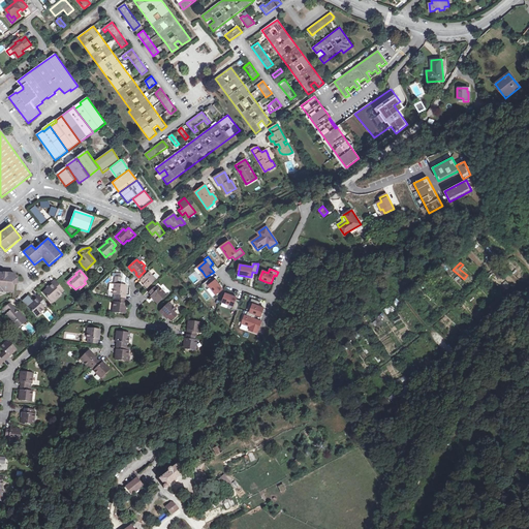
[(0,289),(3,290),(3,291),(12,292),(14,284),(14,278),(16,275),(7,274),(7,272),(3,271),(3,273),(0,272),(0,289)]
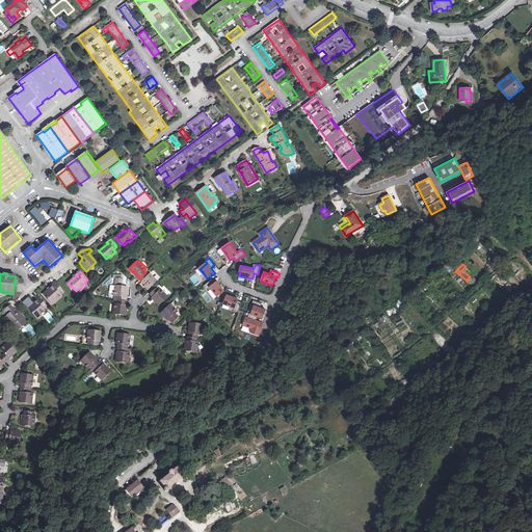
[(144,286),(148,290),(156,282),(153,278),(154,277),(150,273),(149,274),(145,272),(139,278),(141,282),(142,281),(145,285),(145,286),(144,286)]
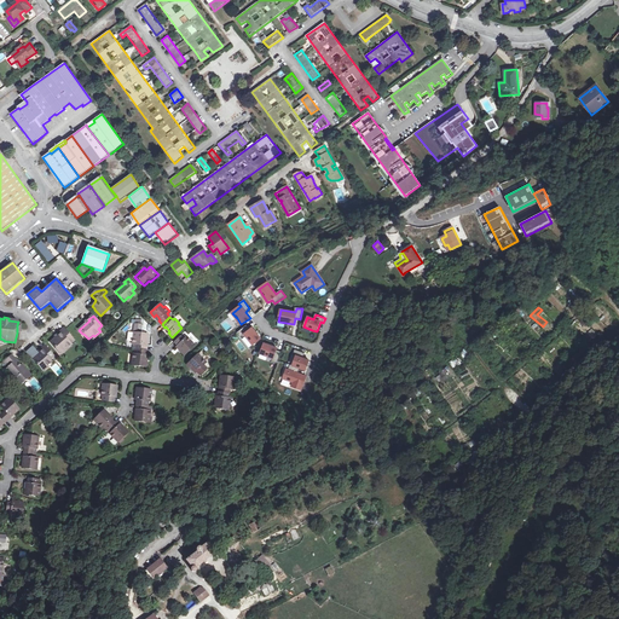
[(126,324),(119,331),(123,335),(129,327),(126,324)]
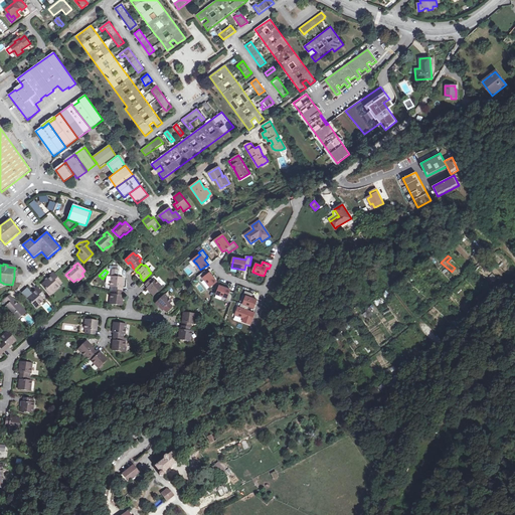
[(122,292),(123,288),(121,288),(122,283),(123,283),(124,278),(117,278),(118,271),(113,270),(112,277),(113,277),(112,282),(111,282),(111,287),(116,288),(116,291),(122,292)]
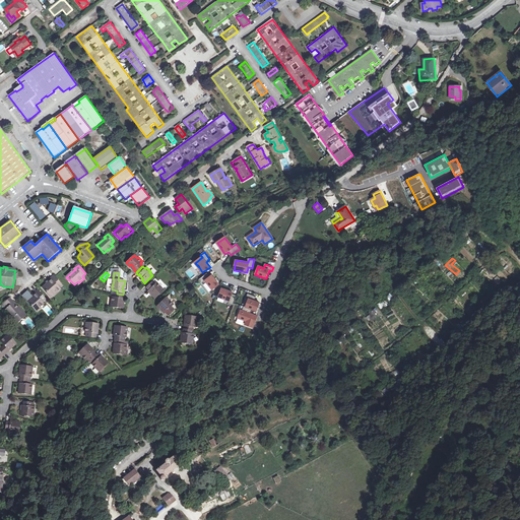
[(202,283),(205,281),(206,283),(212,290),(219,284),(212,275),(210,277),(207,273),(199,279),(202,283)]
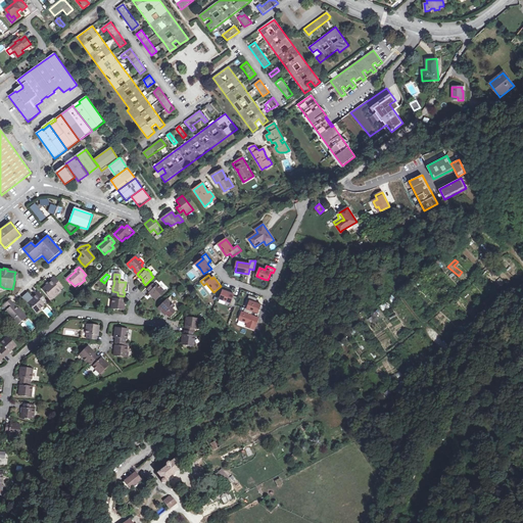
[(55,279),(54,278),(51,281),(52,282),(47,286),(43,290),(50,297),(52,295),(53,296),(56,295),(61,291),(60,290),(63,287),(55,279)]
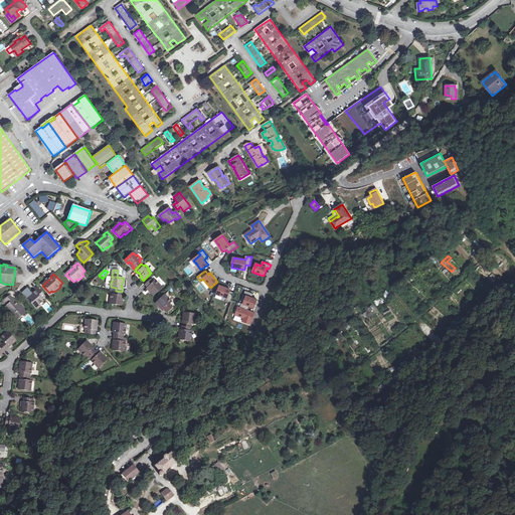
[(150,292),(154,296),(162,288),(158,285),(159,284),(155,281),(153,283),(150,280),(146,285),(148,288),(152,291),(150,292)]
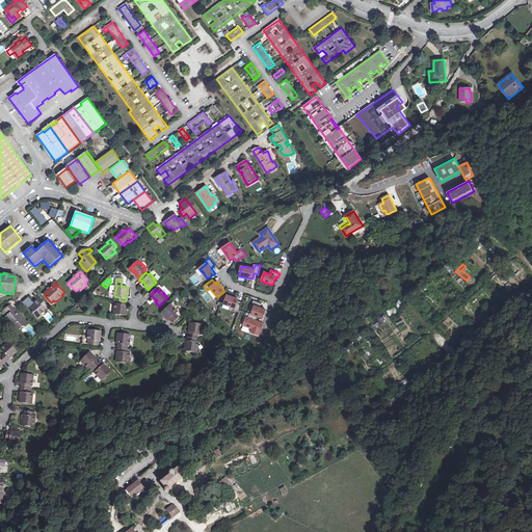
[(217,297),(211,290),(208,292),(214,299),(217,297)]
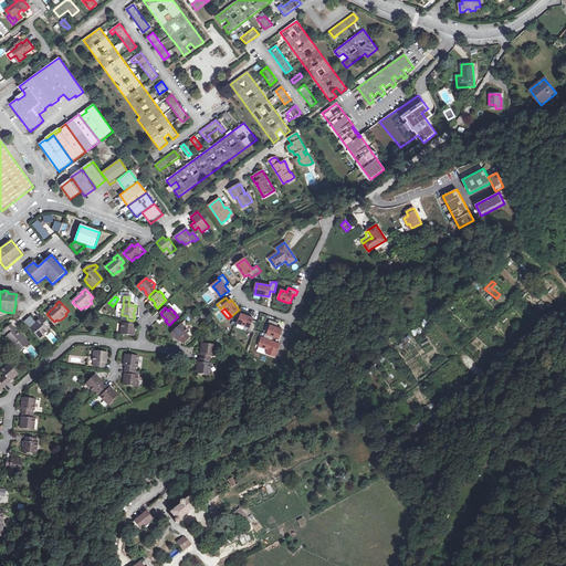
[(244,326),(249,327),(248,331),(253,333),(258,322),(252,321),(253,318),(241,314),(238,324),(244,326)]
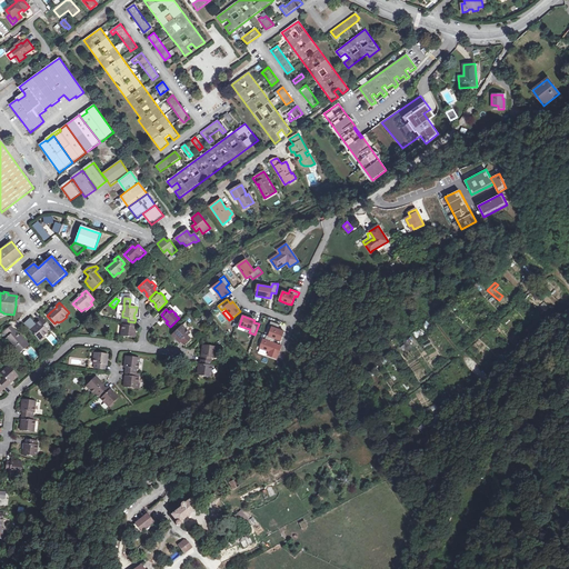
[(41,318),(38,321),(40,323),(36,327),(33,325),(31,321),(25,326),(32,335),(33,333),(38,339),(42,336),(43,337),(48,332),(46,330),(48,329),(50,331),(51,329),(49,327),(41,318)]
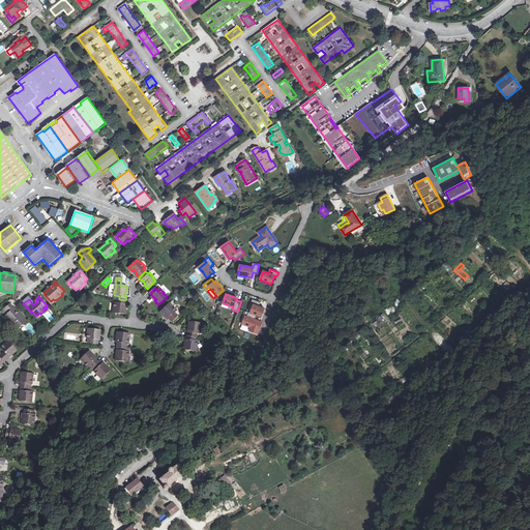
[(125,300),(119,299),(116,299),(116,303),(115,303),(114,308),(115,308),(115,314),(125,315),(126,310),(124,310),(125,304),(125,300)]
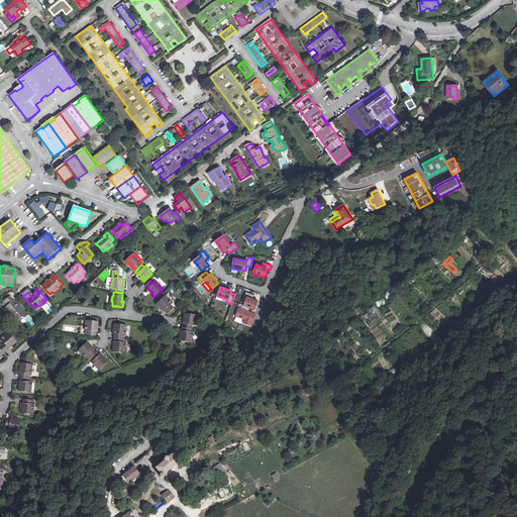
[(244,305),(250,307),(255,309),(259,301),(253,300),(254,296),(246,292),(244,296),(247,298),(244,305)]
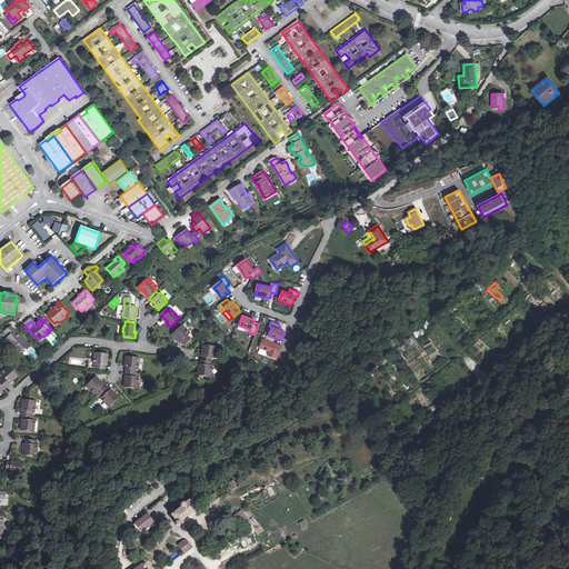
[(6,339),(15,349),(17,348),(20,352),(28,346),(25,340),(23,341),(11,327),(3,333),(7,338),(6,339)]
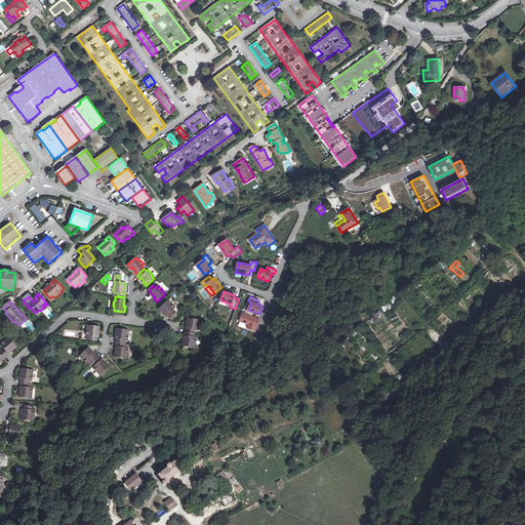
[(167,315),(169,318),(175,312),(172,310),(174,308),(171,305),(170,305),(166,301),(159,309),(162,313),(163,312),(167,315)]
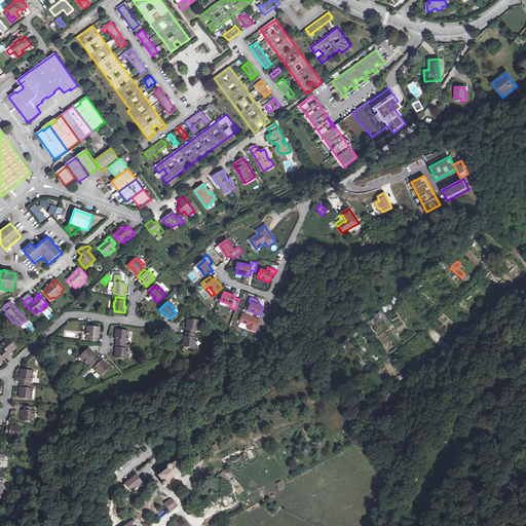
[(381,308),(385,313),(391,310),(387,304),(381,308)]
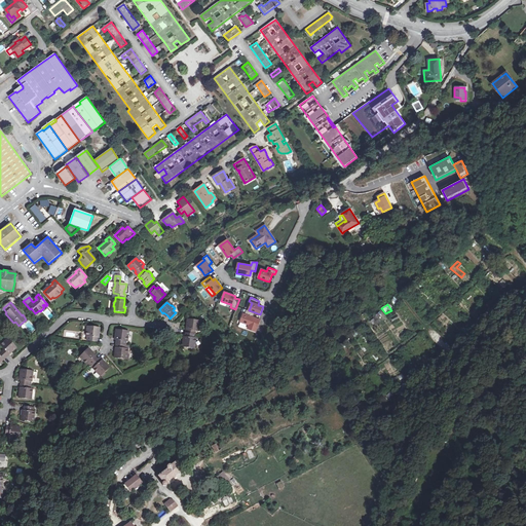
[(247,310),(246,314),(243,313),(240,322),(250,326),(249,329),(256,332),(257,328),(260,320),(253,317),(255,312),(249,310),(247,310)]
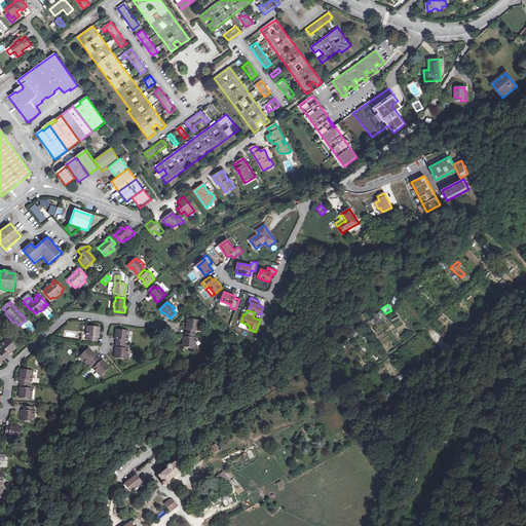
[(184,342),(183,347),(194,348),(194,343),(195,343),(196,339),(193,338),(194,335),(195,335),(195,331),(198,331),(199,326),(205,327),(207,322),(188,320),(187,325),(189,325),(188,330),(187,330),(186,337),(185,342),(184,342)]
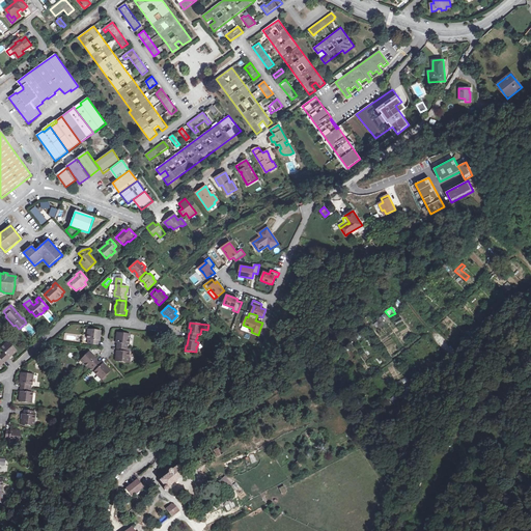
[(89,340),(88,343),(98,344),(98,341),(99,336),(101,336),(101,331),(90,330),(89,335),(88,335),(87,339),(89,340)]
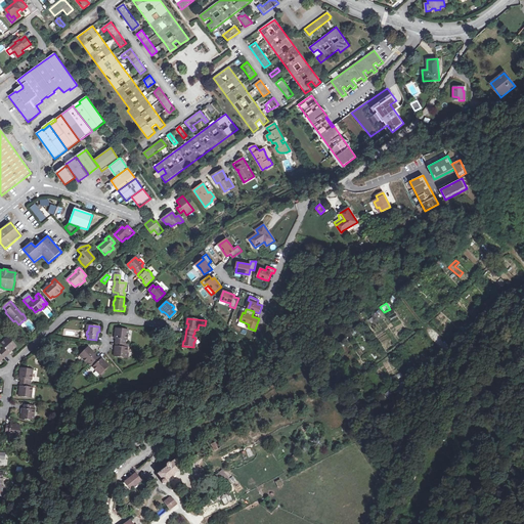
[(117,339),(116,342),(125,343),(125,340),(127,340),(128,335),(127,335),(127,330),(117,329),(116,334),(117,334),(117,339)]
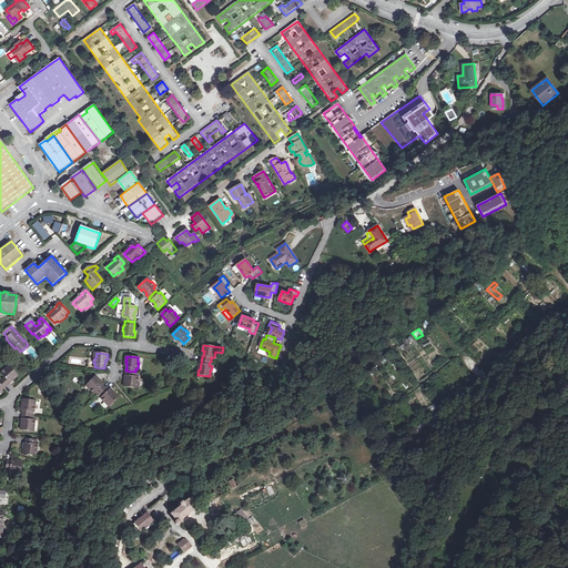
[(0,393),(0,391),(3,388),(10,383),(9,382),(12,378),(13,379),(18,375),(10,366),(6,371),(4,369),(1,373),(4,377),(0,381),(0,393)]
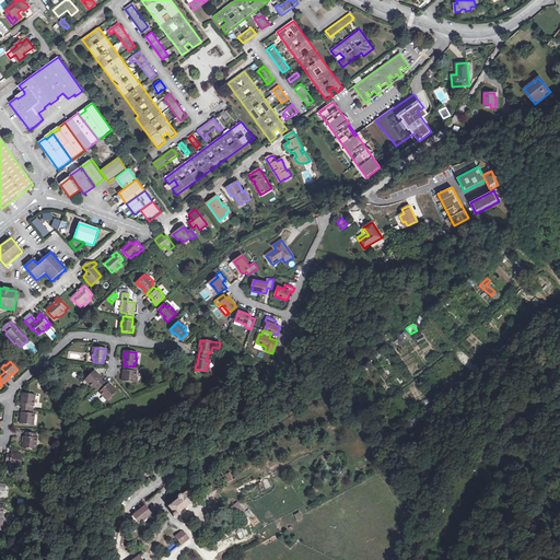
[(123,375),(123,381),(133,382),(135,376),(136,377),(137,372),(132,371),(133,366),(124,365),(124,370),(126,371),(125,375),(123,375)]
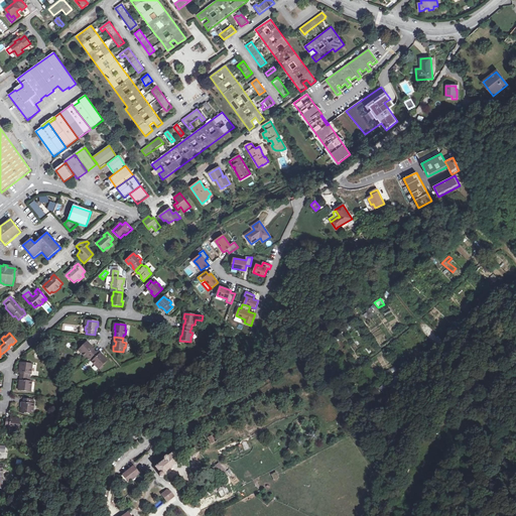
[(96,364),(100,368),(107,360),(104,357),(103,358),(100,355),(97,352),(96,353),(93,350),(90,346),(91,345),(87,341),(80,349),(83,352),(83,353),(86,357),(87,356),(90,359),(91,357),(94,360),(92,362),(95,365),(96,364)]
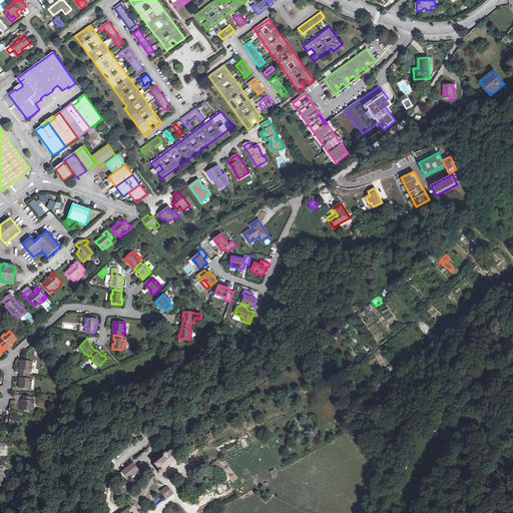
[(19,384),(19,388),(29,389),(30,385),(31,385),(31,380),(29,380),(30,372),(31,372),(31,367),(30,367),(31,362),(21,361),(20,366),(22,366),(21,371),(20,378),(21,379),(21,384),(19,384)]
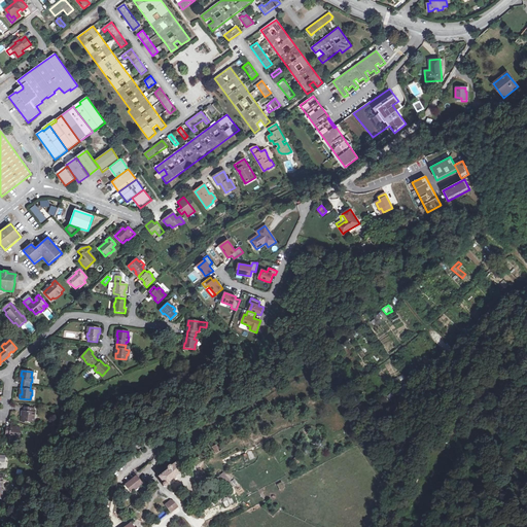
[(22,416),(22,421),(32,422),(33,417),(34,417),(35,413),(33,412),(34,409),(25,408),(24,411),(24,416),(22,416)]
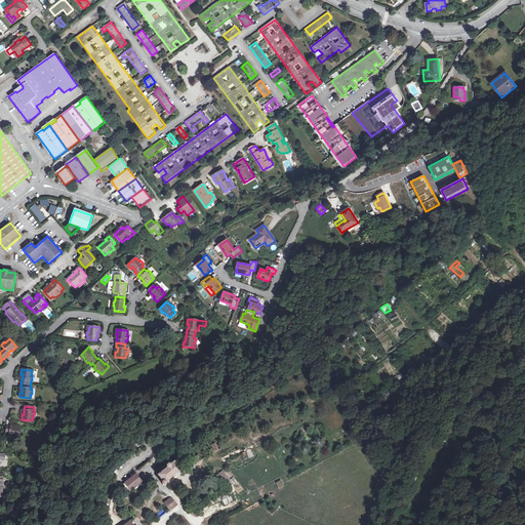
[(7,426),(6,435),(9,436),(9,437),(14,438),(14,436),(19,437),(21,426),(15,426),(15,427),(10,427),(7,426)]
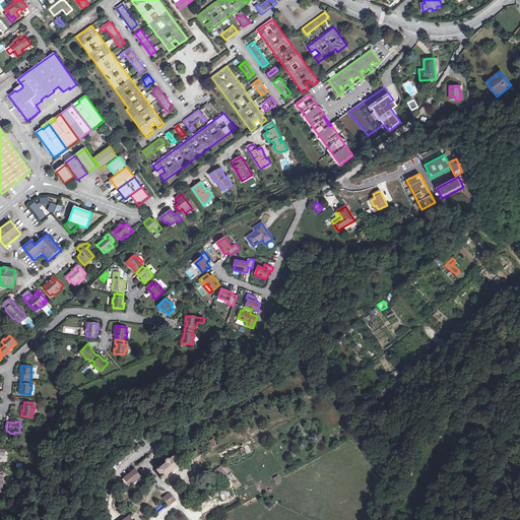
[(160,480),(164,480),(165,479),(166,476),(181,464),(175,456),(170,460),(169,459),(168,459),(166,460),(166,462),(166,463),(156,470),(161,476),(160,478),(160,480)]
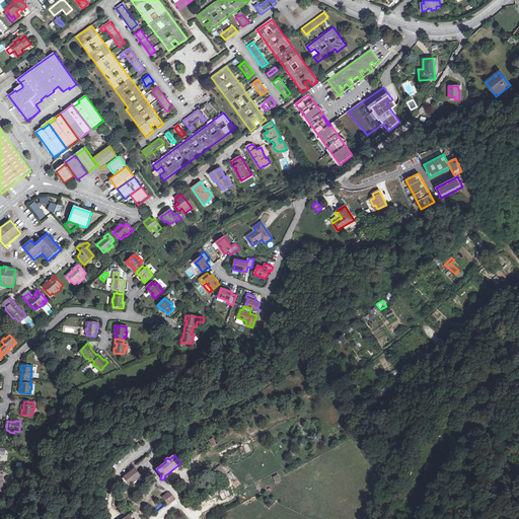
[(215,471),(223,479),(227,475),(220,467),(215,471)]
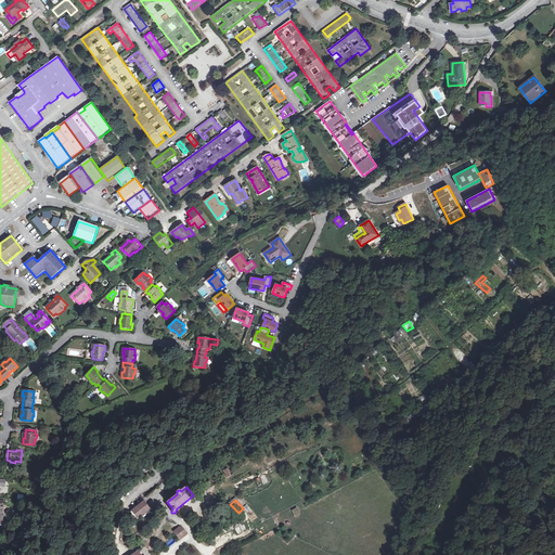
[(132,511),(139,518),(150,508),(144,501),(132,511)]
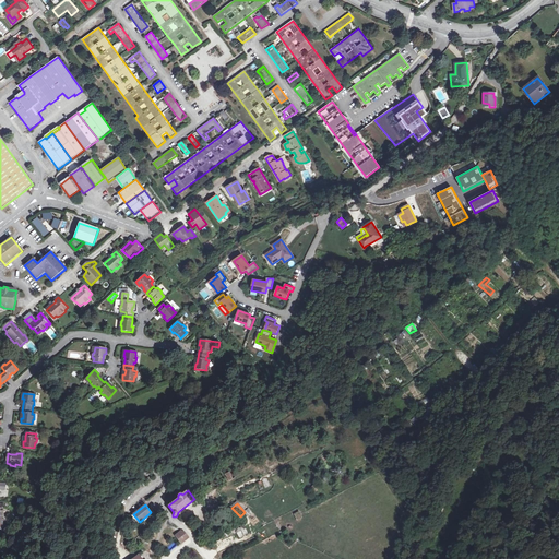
[(181,545),(190,538),(182,530),(175,536),(181,545)]
